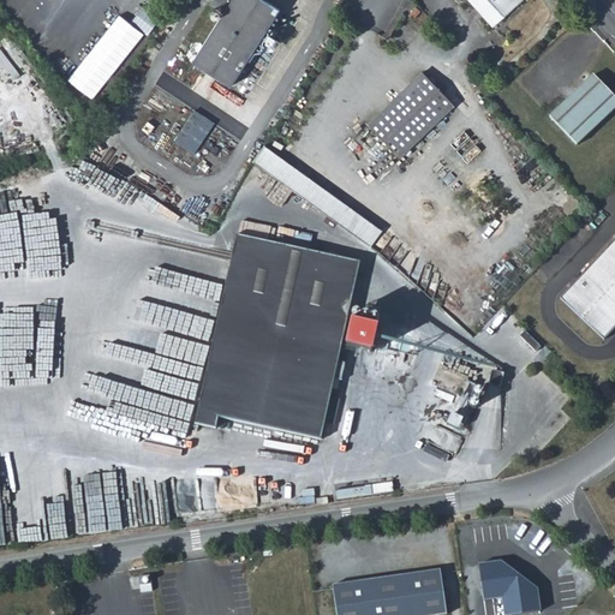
[(264,0),(237,0),(213,40),(249,63),(281,11),(264,0)]
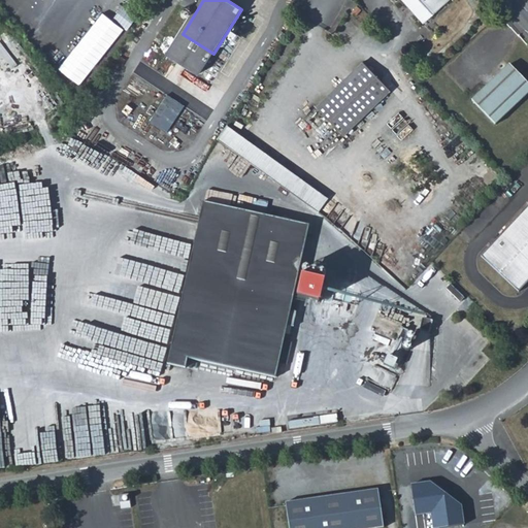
[(413,0),(400,0),(416,19),(424,12),(413,0)]
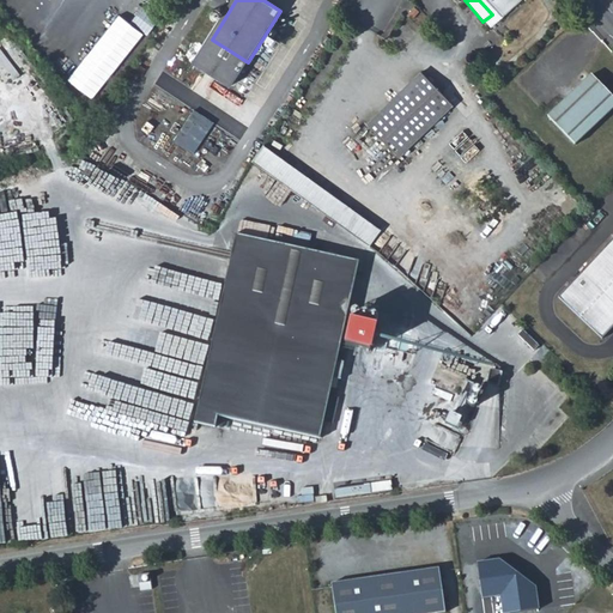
[(479,0),(492,14),(508,0),(479,0)]
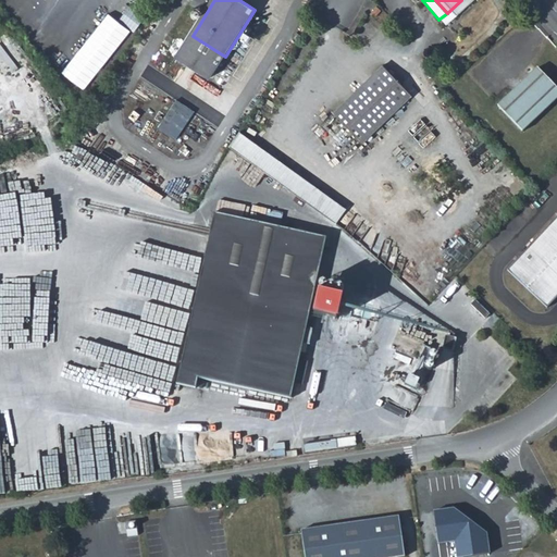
[(111,13),(65,73),(88,90),(133,29),(111,13)]
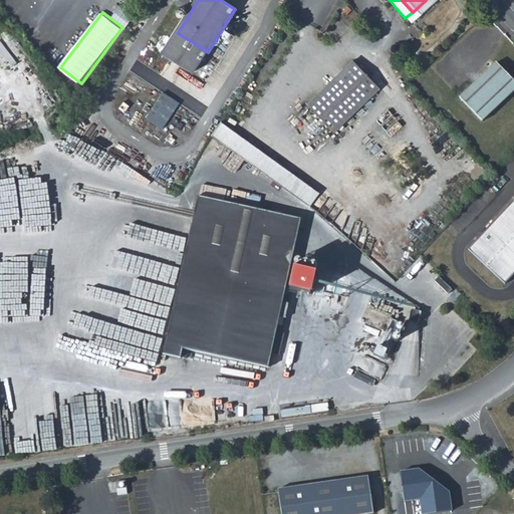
[(195,74),(208,52),(178,33),(165,55),(195,74)]
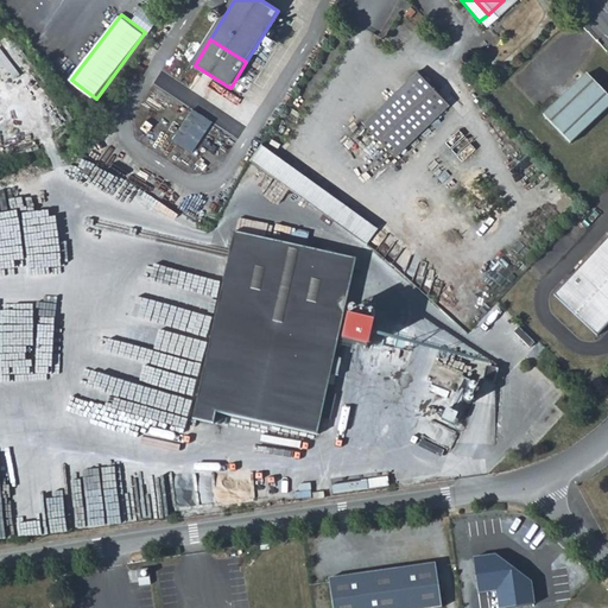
[(601,103),(607,97),(607,92),(586,65),(577,74),(601,103)]
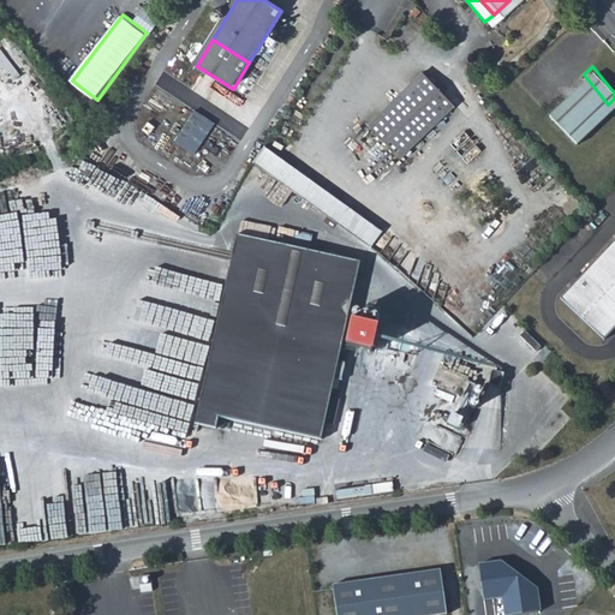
[(421,73),(368,124),(399,157),(452,106),(421,73)]
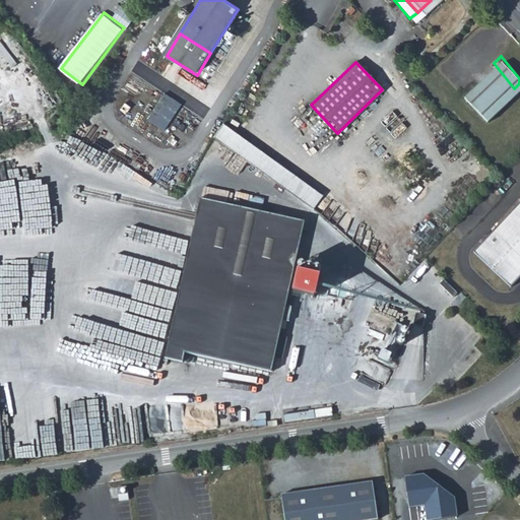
[(473,79),(494,105),(514,88),(494,63),(473,79)]
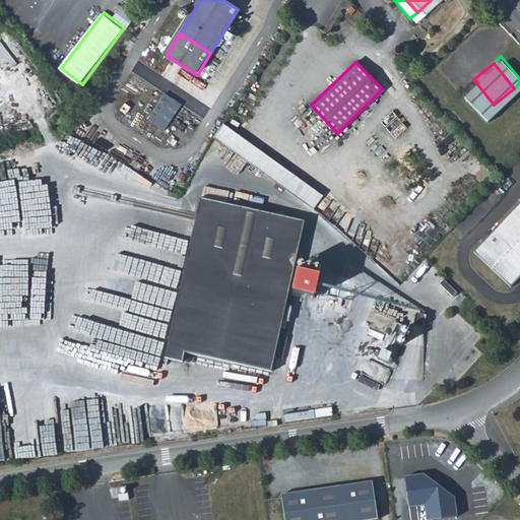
[(494,105),(473,79),(461,89),(482,115),(494,105)]
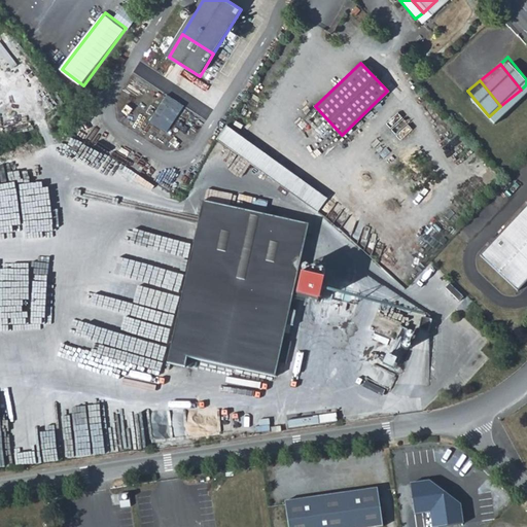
[(173,132),(186,103),(167,94),(153,123),(173,132)]
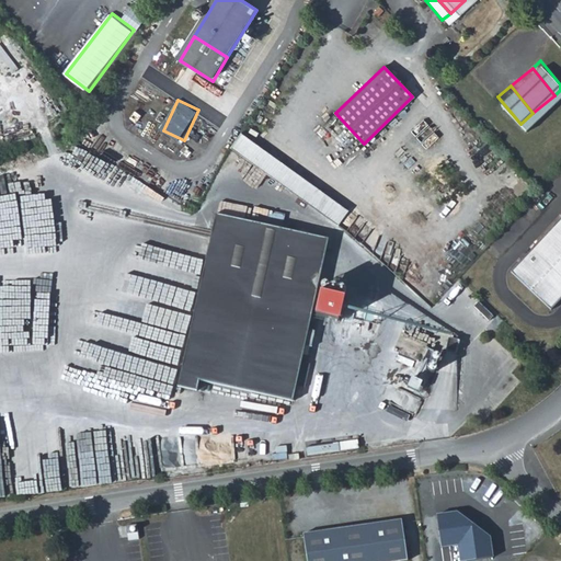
[(240,128),(230,144),(285,186),(334,224),(345,209),(240,128)]
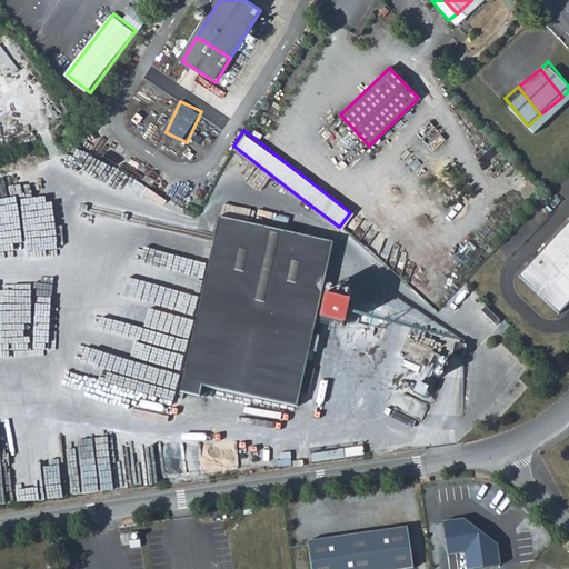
[(201,383),(295,403),(308,348),(313,350),(318,330),(311,329),(331,240),(218,215),(180,390),(199,393),(201,383)]
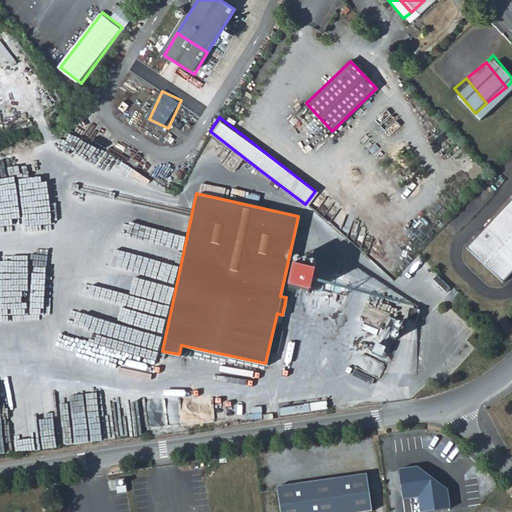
[(511,201),(469,248),(506,282),(511,275),(511,201)]
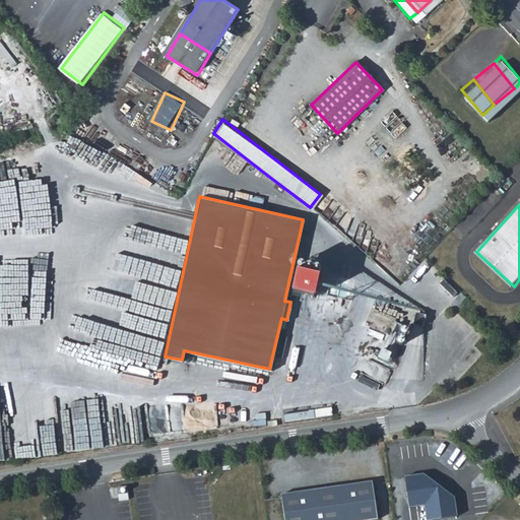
[(290,290),(312,296),(317,273),(296,268),(290,290)]
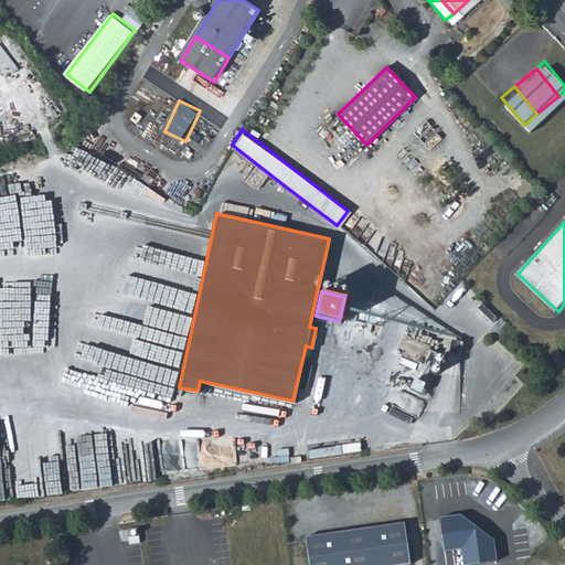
[(118,348),(112,366),(160,382),(163,371),(158,370),(160,363),(171,366),(171,365),(177,366),(182,350),(114,328),(108,344),(118,348)]
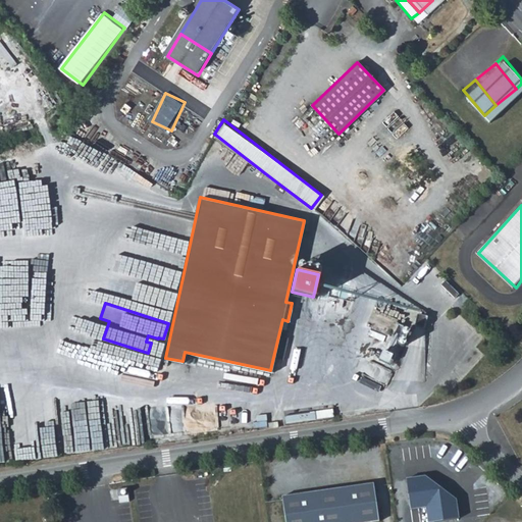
[(374,484),(282,498),(285,521),(373,521),(379,521),(374,484)]
